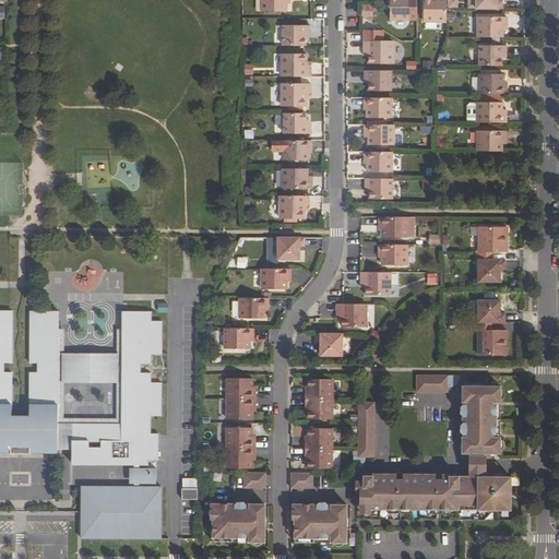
[(286,12),(286,4),(286,0),(289,0),(288,0),(261,0),(262,12),(286,12)]
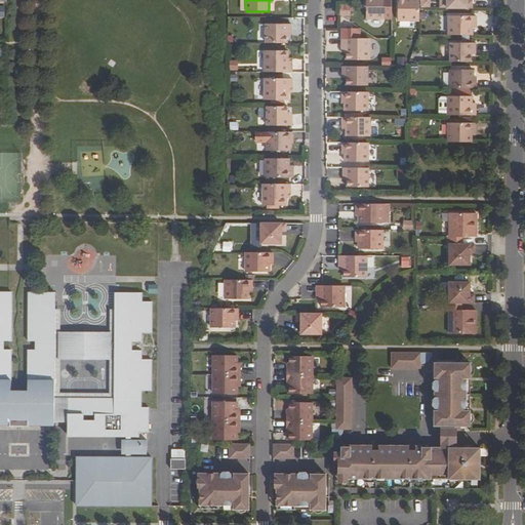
[(392,18),(391,0),(365,0),(366,18),(392,18)]
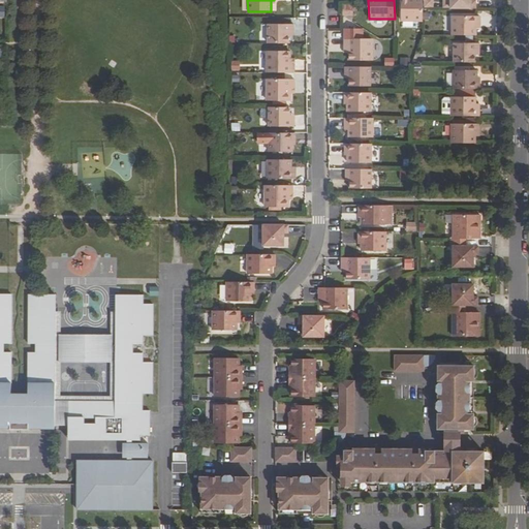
[(401,0),(401,21),(423,21),(423,8),(422,0),(401,0)]
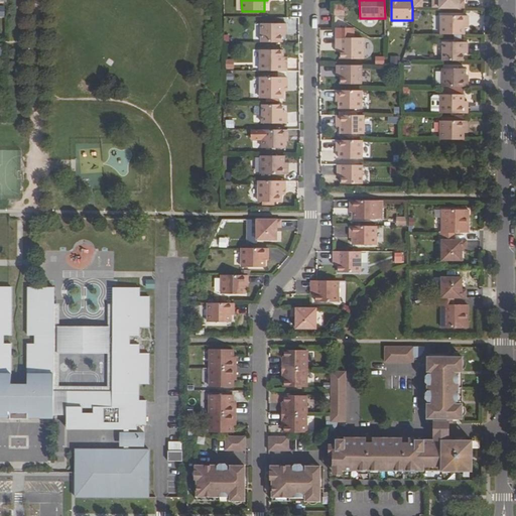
[(459,0),(438,0),(439,8),(464,8),(465,0),(464,0),(460,0),(459,0)]
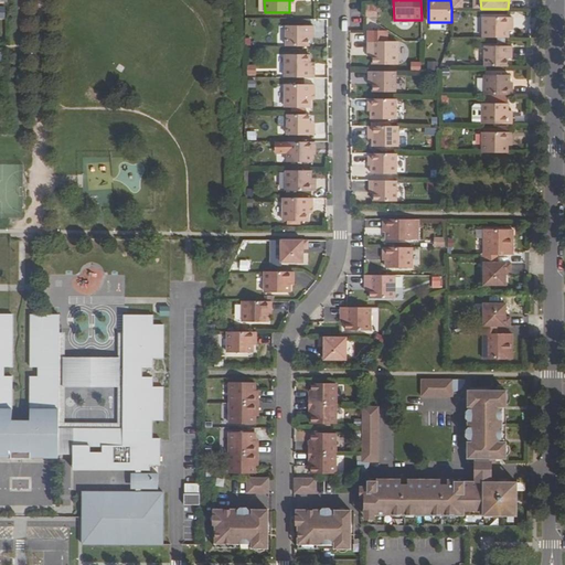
[(365,4),(365,17),(377,17),(377,4),(365,4)]
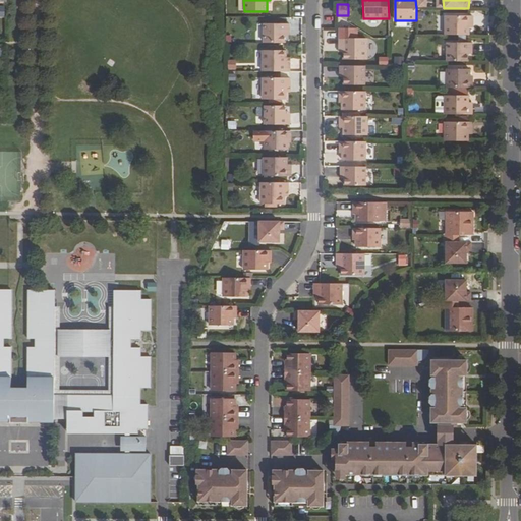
[(446,35),(468,35),(468,27),(468,24),(472,24),(472,16),(446,15),(446,35)]
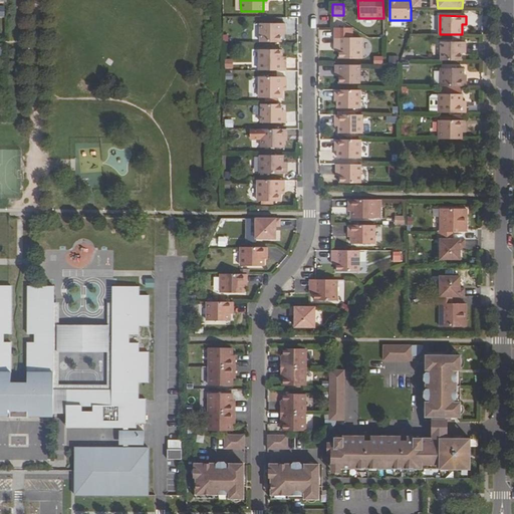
[(260,42),(282,42),(282,35),(282,31),(285,31),(285,23),(260,23),(260,42)]
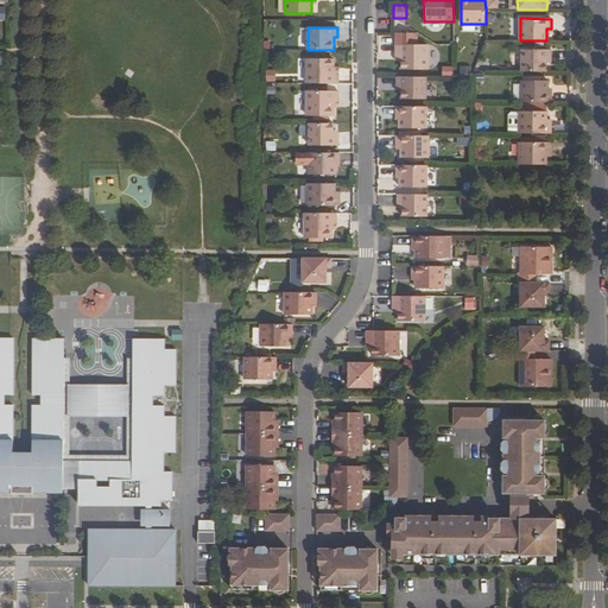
[(401,54),(401,61),(401,69),(428,69),(428,44),(396,45),(397,54),(401,54)]
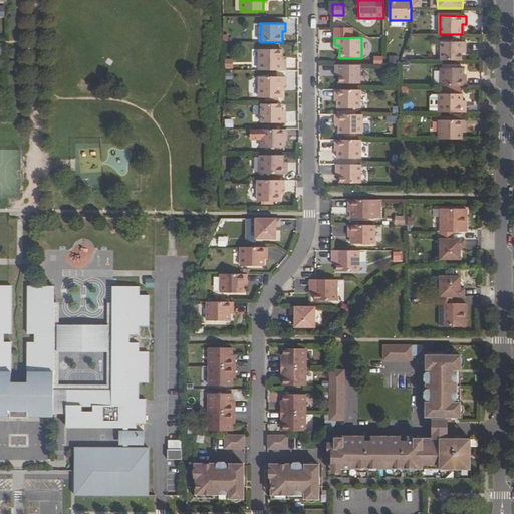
[(441,60),(461,61),(461,53),(461,50),(466,50),(466,42),(441,42),(441,60)]
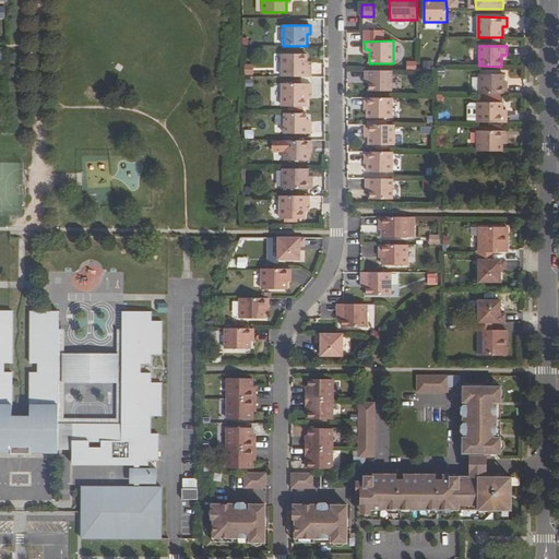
[(282,76),(310,76),(310,69),(306,69),(306,63),(306,55),(282,55),(282,76)]
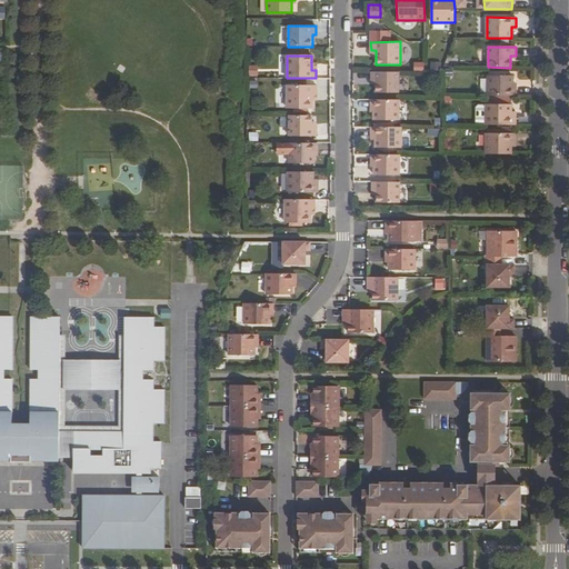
[(398,72),(370,72),(370,81),(375,81),(375,85),(375,93),(398,93),(398,72)]
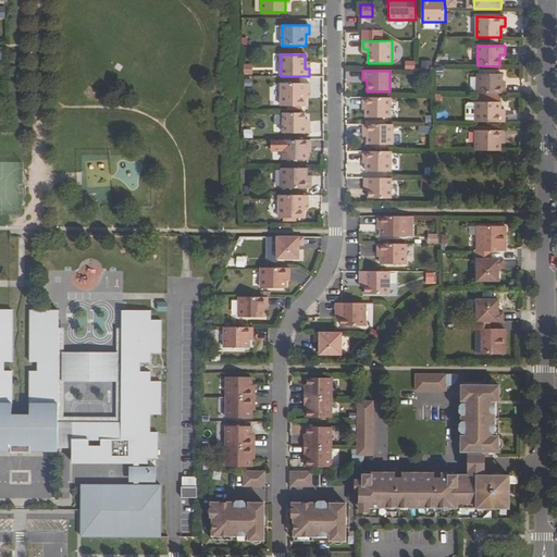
[(478,94),(505,94),(505,85),(502,85),(502,82),(502,73),(478,73),(478,94)]
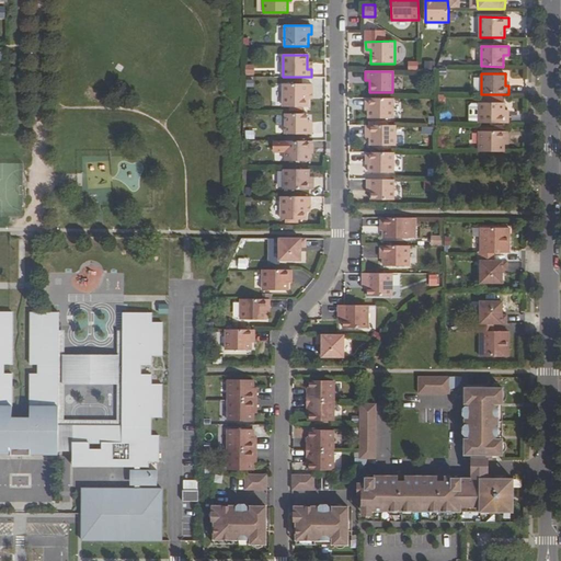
[(307,106),(307,99),(307,93),(311,93),(311,84),(283,84),(283,106),(307,106)]
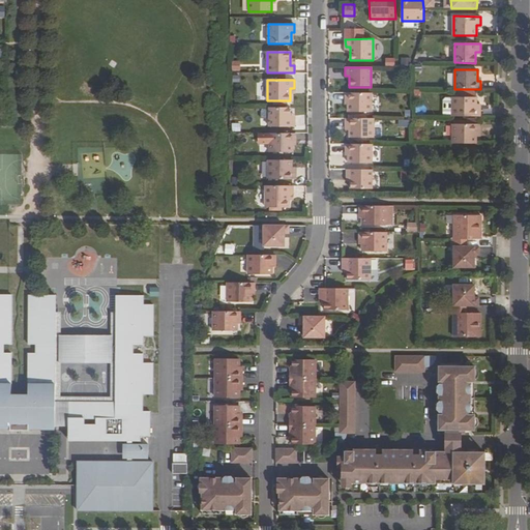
[(371,93),(345,93),(345,100),(348,101),(348,105),(348,112),(371,112),(371,93)]
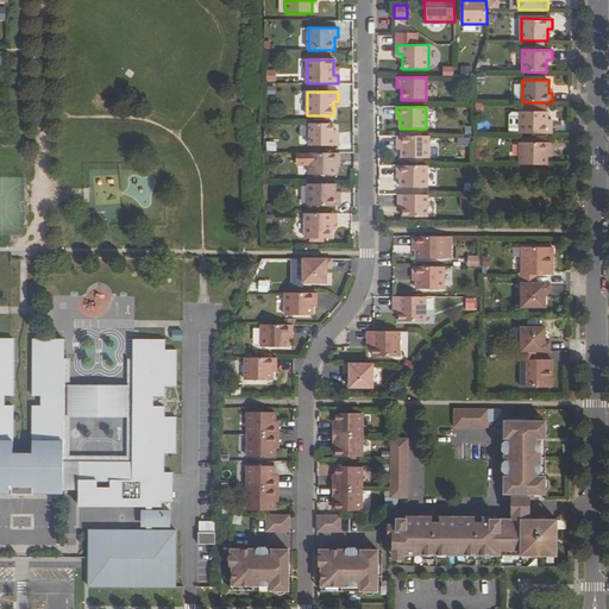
[(520,133),(551,135),(552,124),(547,124),(547,120),(547,112),(520,111),(520,133)]
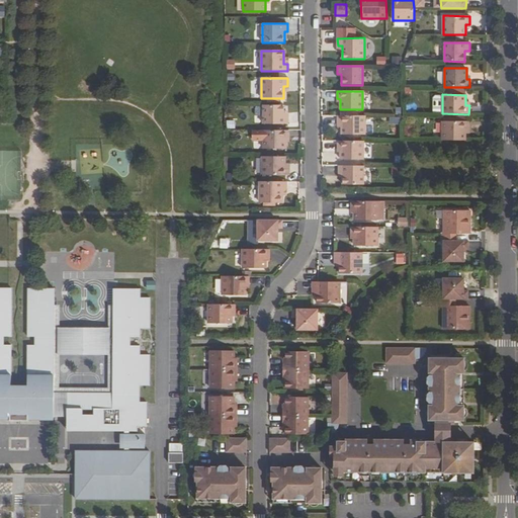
[(283,105),(263,105),(263,123),(288,123),(288,115),(283,115),(283,112),(283,105)]
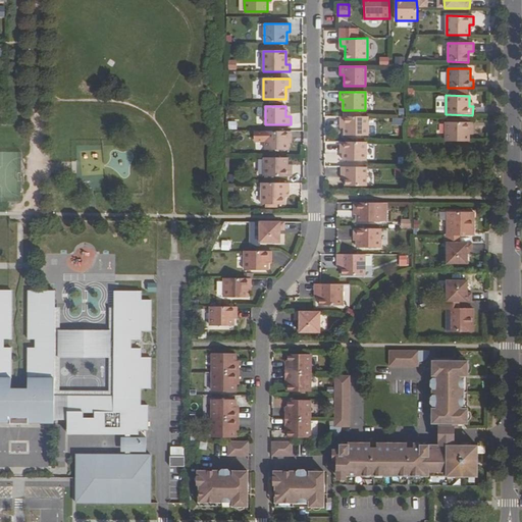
[(367,116),(341,116),(341,124),(344,124),(344,128),(344,136),(367,136),(367,116)]
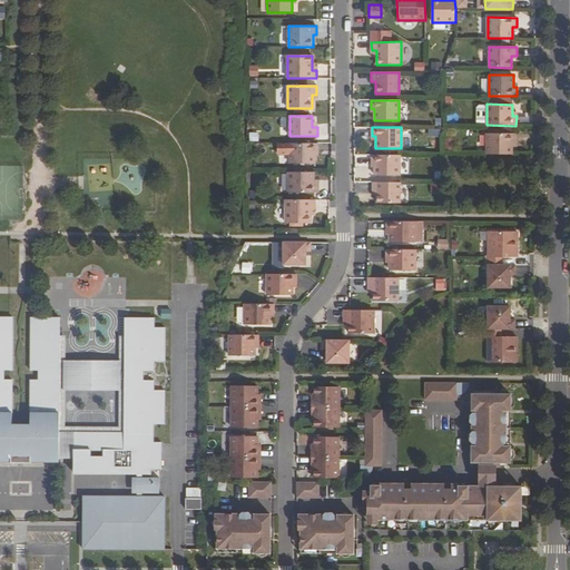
[(487,154),(512,155),(512,146),(512,143),(516,143),(516,134),(487,134),(487,154)]
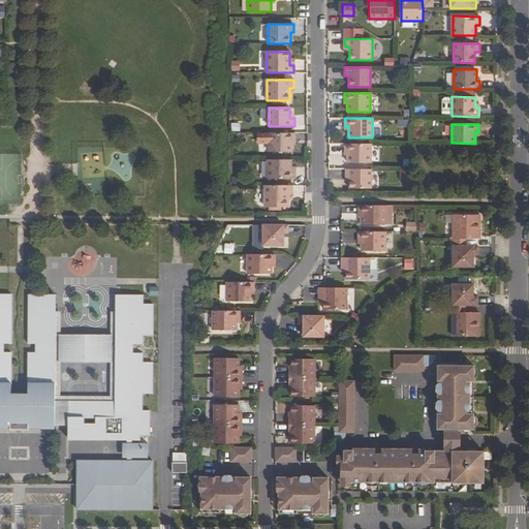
[(291,145),(291,142),(294,142),(294,133),(257,133),(257,143),(269,143),(269,152),(291,152),(291,145)]
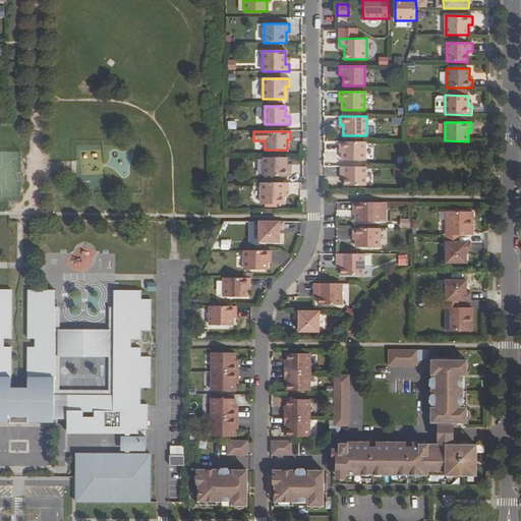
[(365,141),(340,141),(340,150),(342,150),(342,153),(342,161),(365,161),(365,141)]
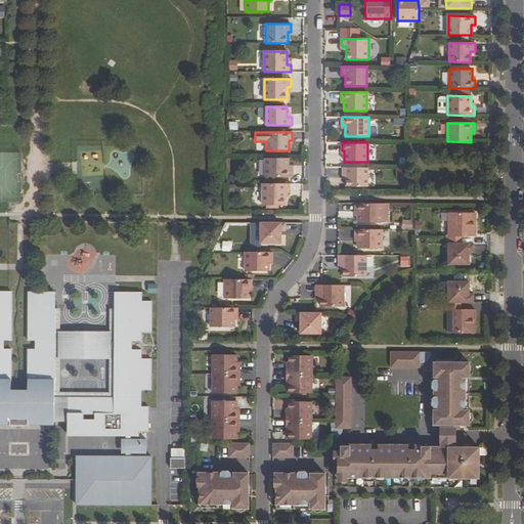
[(288,159),(265,159),(265,177),(292,178),(292,169),(288,169),(288,166),(288,159)]
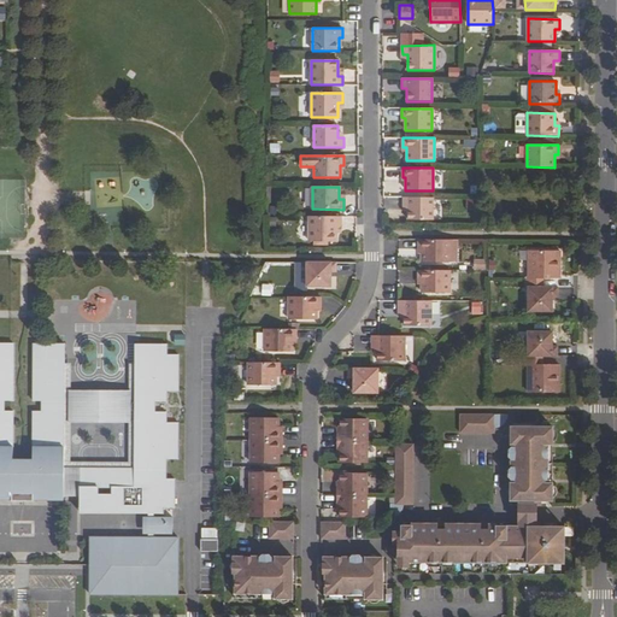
[(433,198),(403,198),(403,207),(407,207),(407,211),(407,221),(433,221),(433,198)]
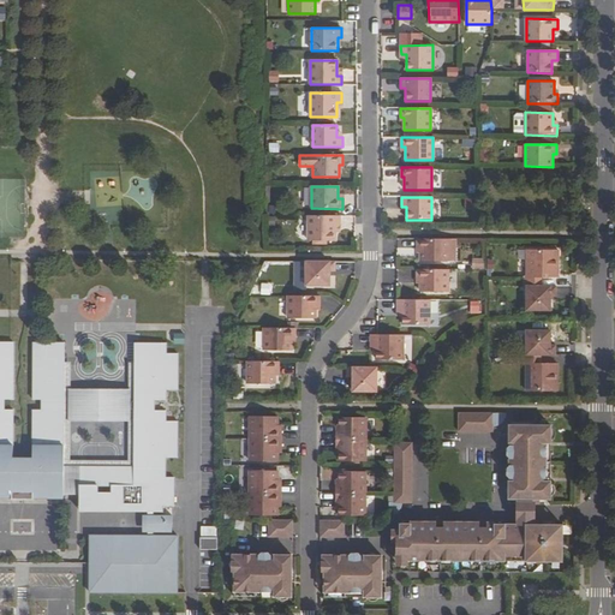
[(340,216),(308,215),(308,238),(335,238),(335,230),(335,225),(340,225),(340,216)]
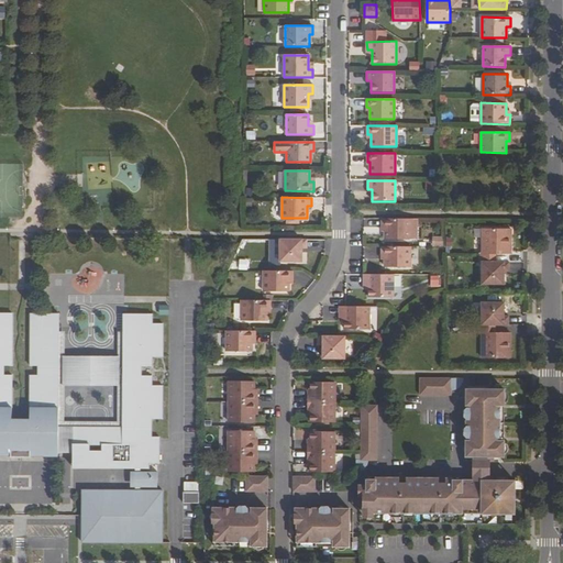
[(410,239),(410,219),(381,219),(381,228),(385,228),(385,231),(385,239),(410,239)]
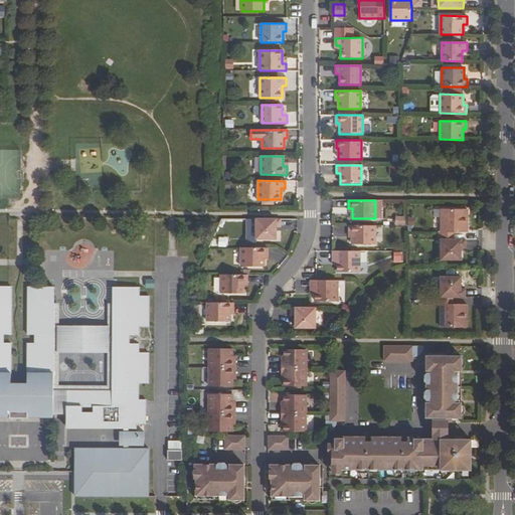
[(441,239),(454,239),(453,233),(467,233),(467,209),(441,209),(441,232),(439,232),(439,239),(441,239)]
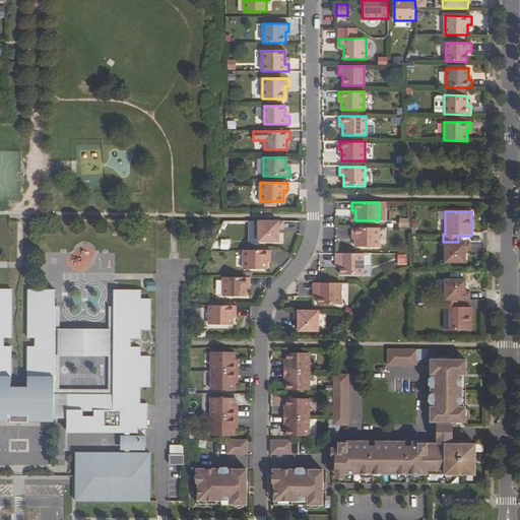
[(258,242),(279,242),(279,230),(283,230),(283,221),(258,221),(258,242)]
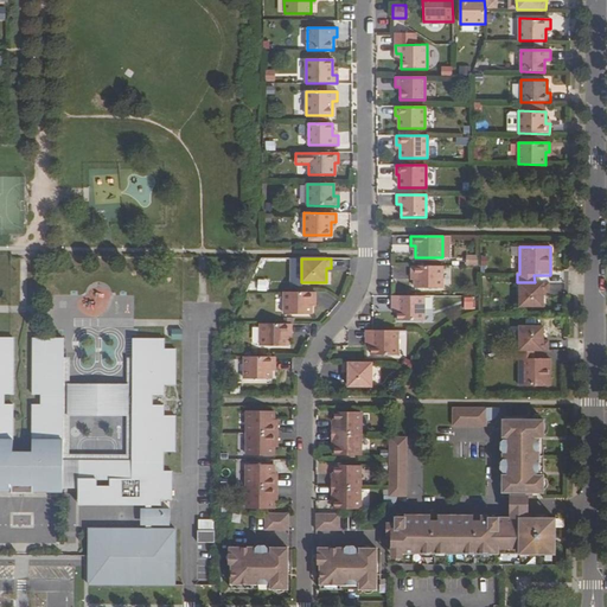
[(442,288),(442,266),(410,266),(410,275),(415,275),(415,280),(414,288),(442,288)]
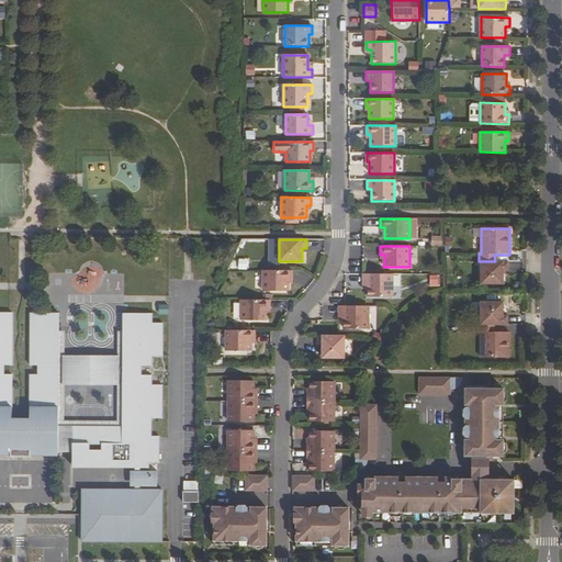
[(495,261),(481,261),(481,283),(504,283),(504,270),(508,270),(508,261),(495,261)]
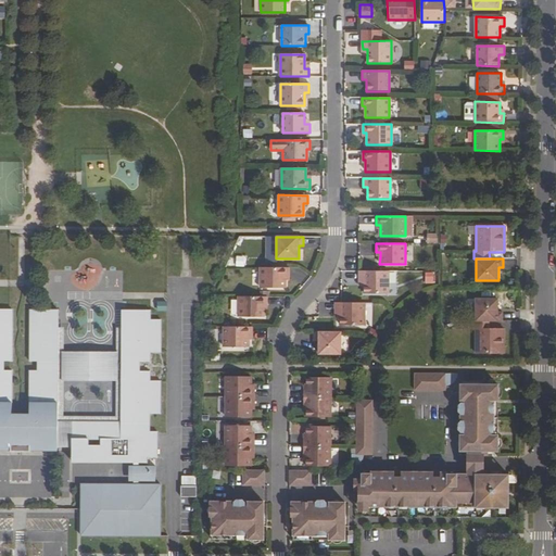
[(285,276),(289,276),(289,267),(261,267),(261,288),(285,288),(286,280),(285,276)]
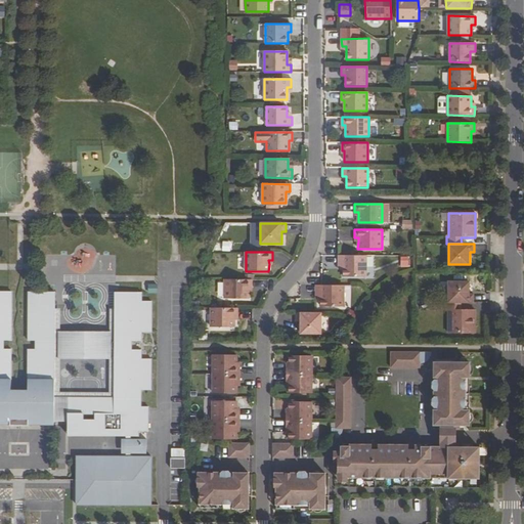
[(343,277),(366,277),(366,256),(339,255),(339,263),(343,263),(343,267),(343,277)]
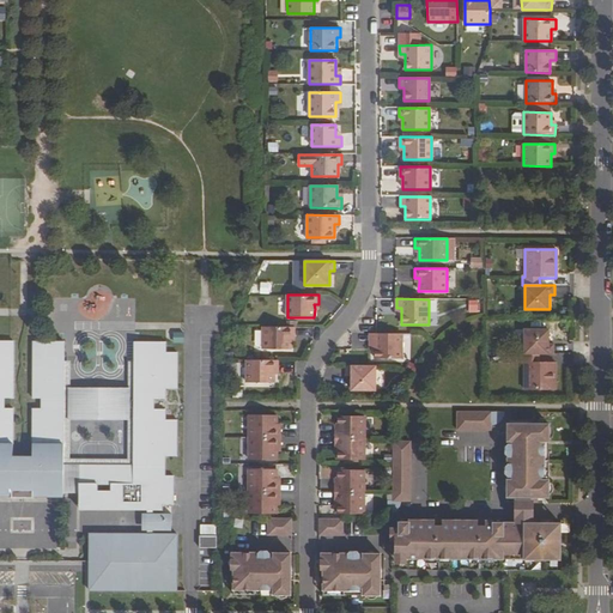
[(291,340),(291,337),(295,337),(295,327),(263,327),(263,349),(291,350),(291,340)]
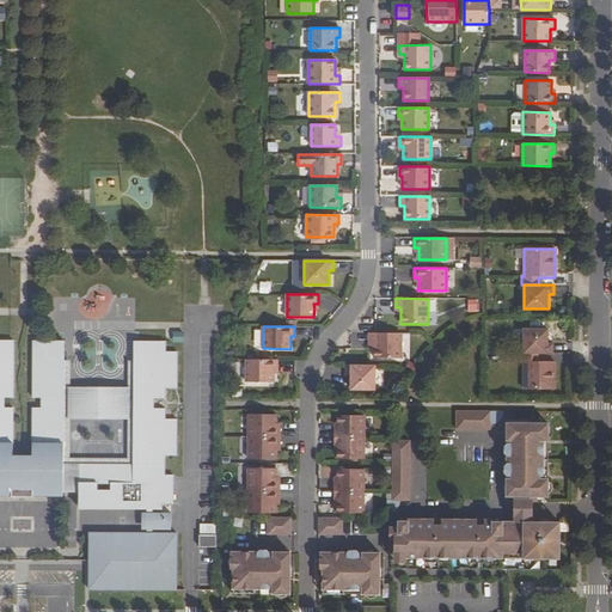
[(538,353),(554,353),(554,343),(548,343),(548,329),(524,329),(524,353),(538,353)]
